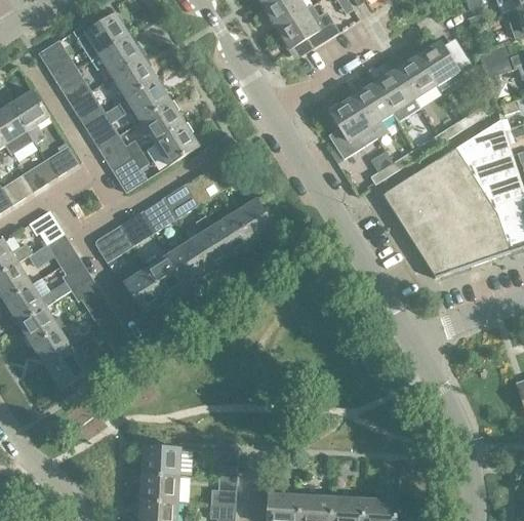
[(271,0),(262,6),(275,29),(306,9),(299,0),(271,0)]
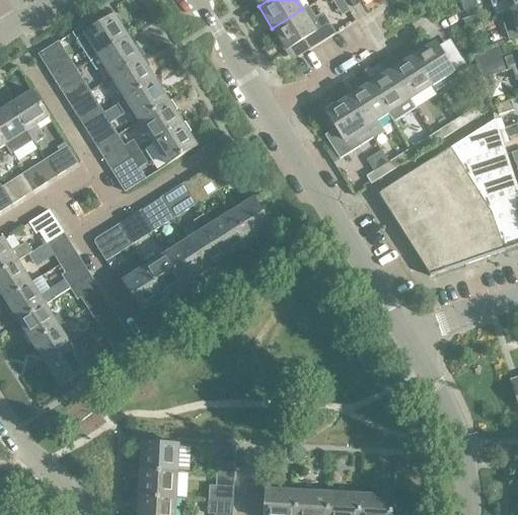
[(349,8),(344,0),(333,0),(341,13),(349,8)]
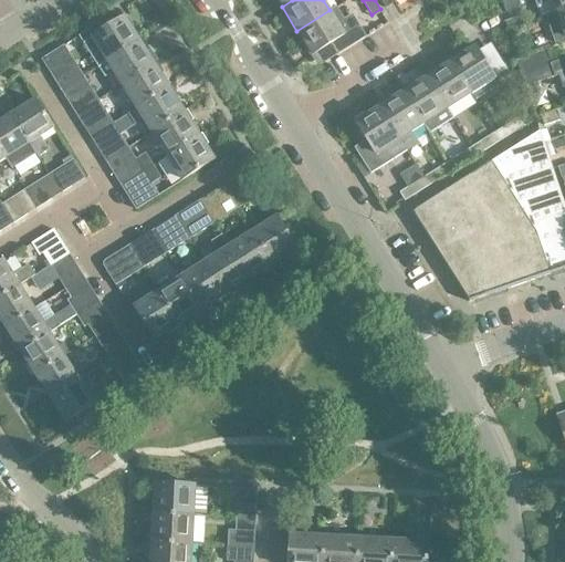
[(502,0),(505,9),(521,4),(520,0),(502,0)]
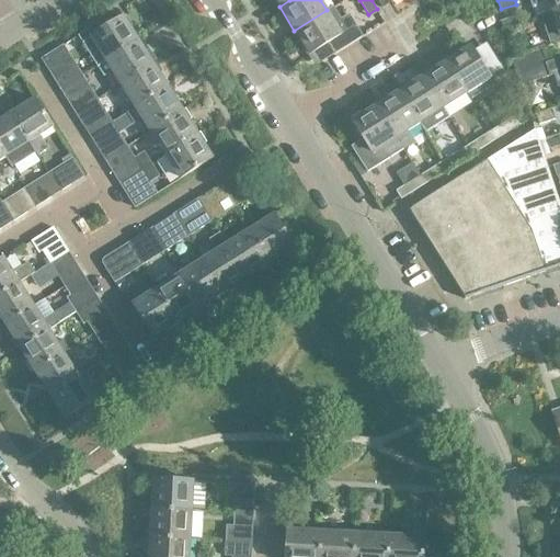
[(559,6),(552,8),(540,12),(549,37),(559,34),(559,6)]
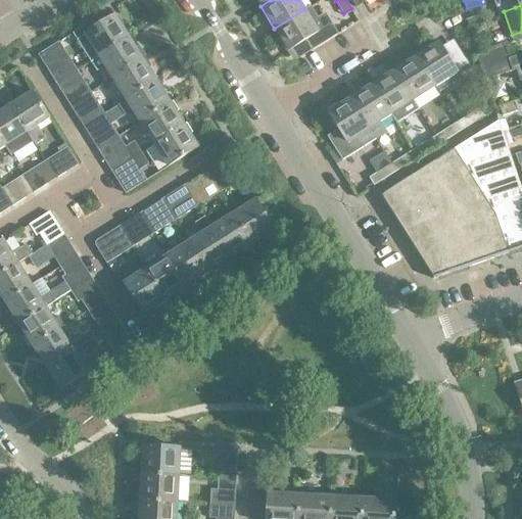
[(304,9),(274,29),(288,51),(306,40),(312,49),(337,34),(330,22),(318,31),(304,9)]
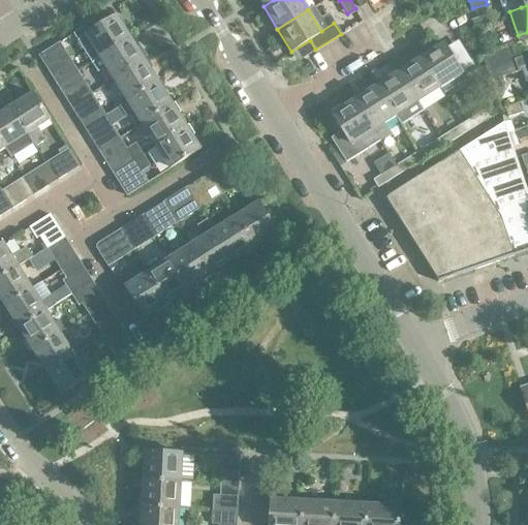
[(476,12),(468,14),(471,26),(479,23),(476,12)]
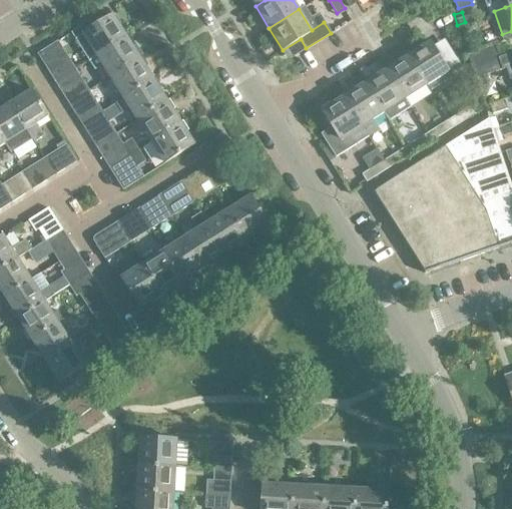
[(89,59),(125,37),(111,14),(85,31),(80,23),(70,29),(89,59)]
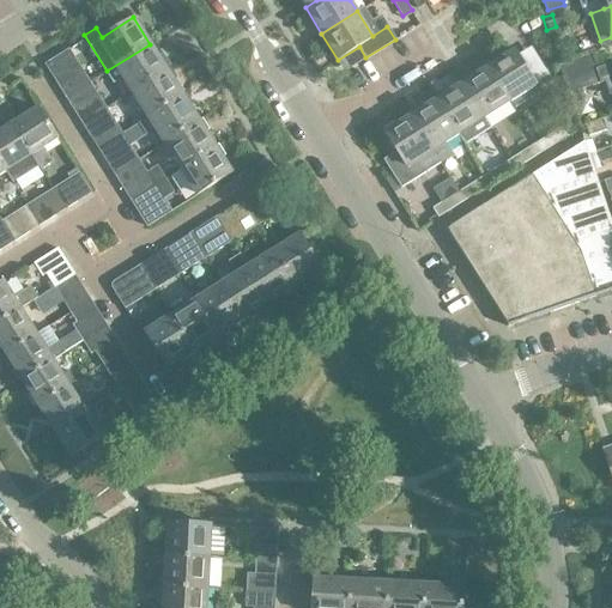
[(156,53),(150,44),(107,71),(113,80),(121,76),(132,91),(167,70),(165,68),(171,65),(162,49),(156,53)]
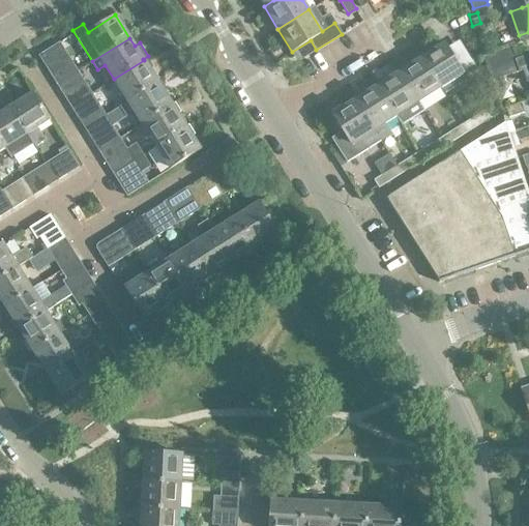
[(444,42),(421,57),(441,87),(463,72),(462,70),(474,62),(459,38),(446,47),(444,42)]
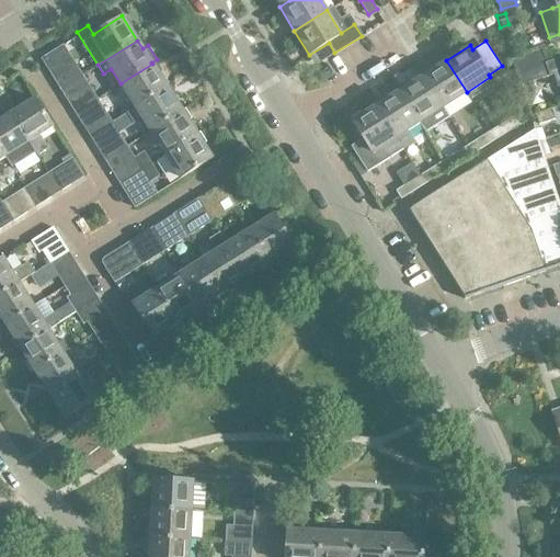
[(60,89),(83,75),(63,42),(41,57),(60,89)]
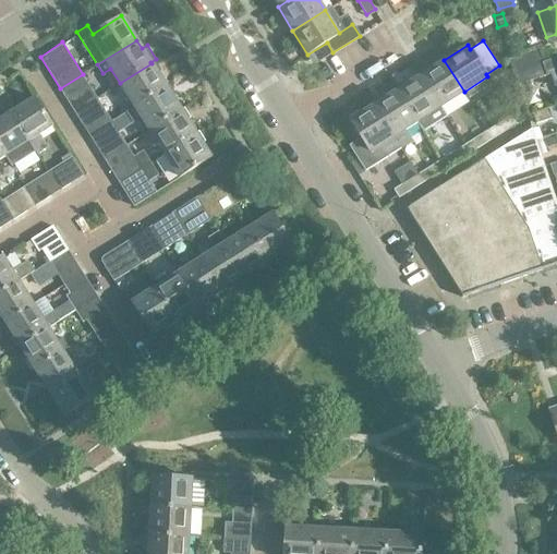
[(512,70),(542,60),(537,47),(508,56),(509,61),(512,70)]
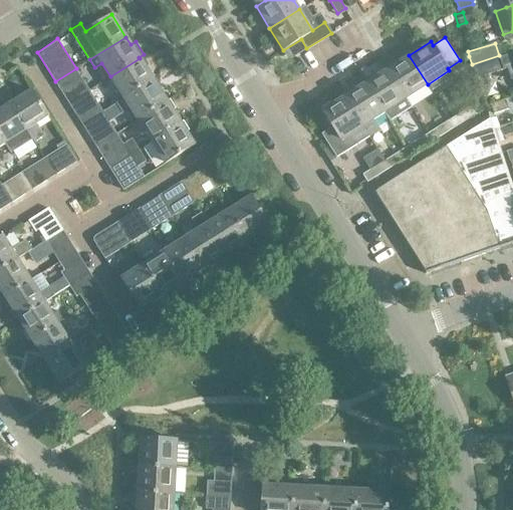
[(512,50),(499,55),(472,64),(476,76),(507,65),(510,77),(512,76),(512,50)]
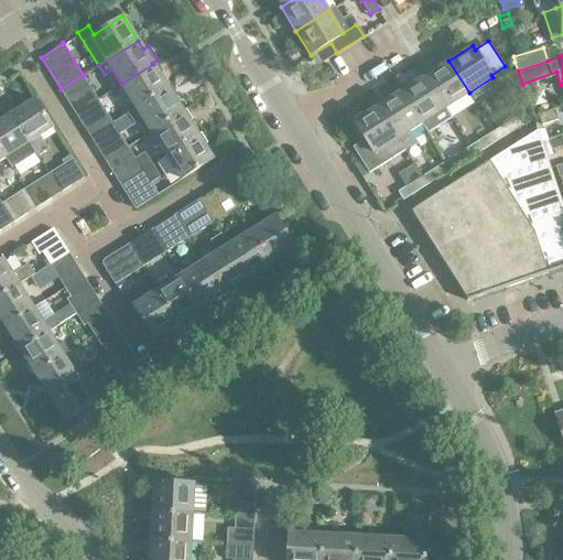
[(469,93),(448,61),(447,62),(444,56),(430,65),(433,71),(426,75),(446,107),(469,93)]
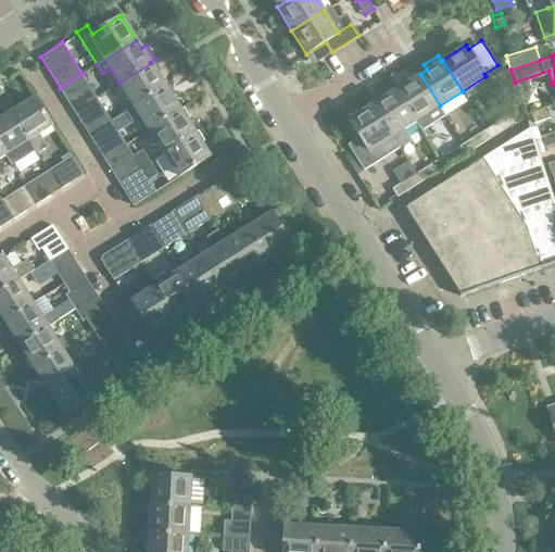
[(151,63),(120,83),(134,107),(165,86),(151,63)]
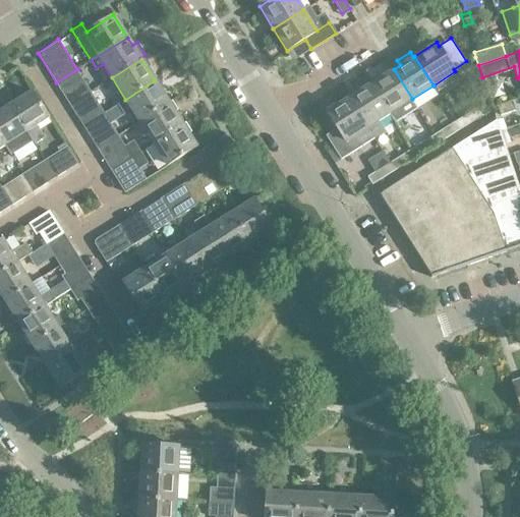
[(91,91),(77,69),(56,82),(70,104),(91,91)]
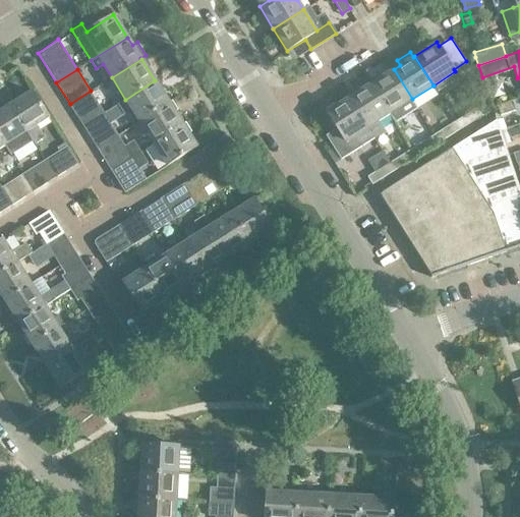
[(394,69),(371,83),(391,112),(396,120),(417,107),(412,99),(394,69)]
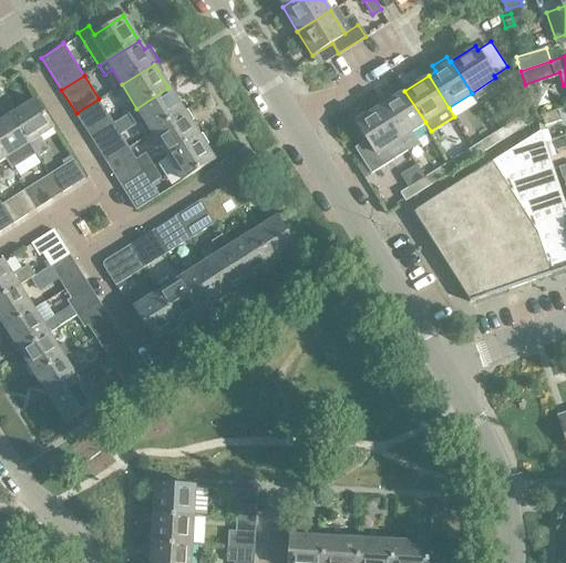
[(168,88),(136,109),(130,112),(135,122),(142,118),(151,131),(183,111),(168,88)]
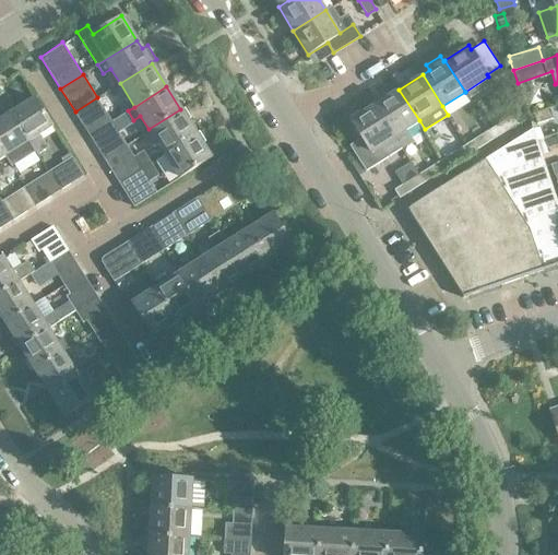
[(399,90),(376,105),(403,148),(414,141),(406,129),(419,120),(399,90)]
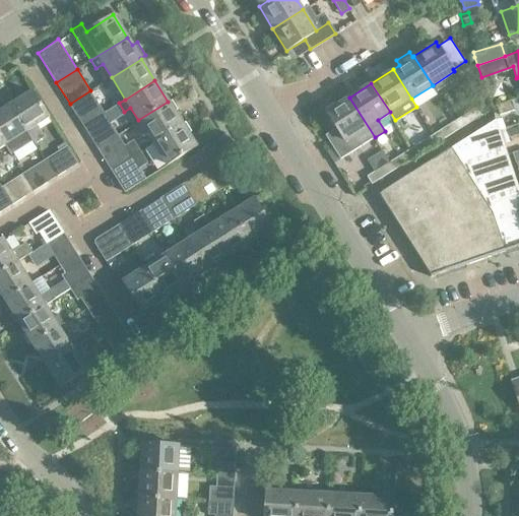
[(10,104),(27,131),(34,141),(45,134),(39,124),(50,117),(33,89),(10,104)]
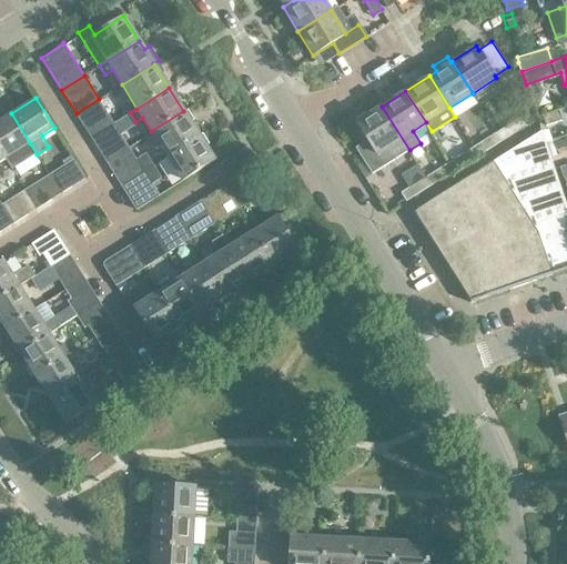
[(99,99),(77,113),(91,138),(114,123),(99,99)]
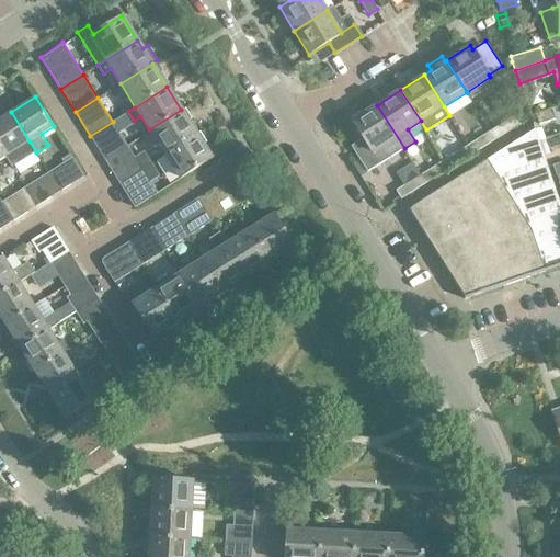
[(404,148),(377,105),(352,121),(363,138),(351,147),(358,159),(352,162),(360,173),(365,169),(367,172),(404,148)]
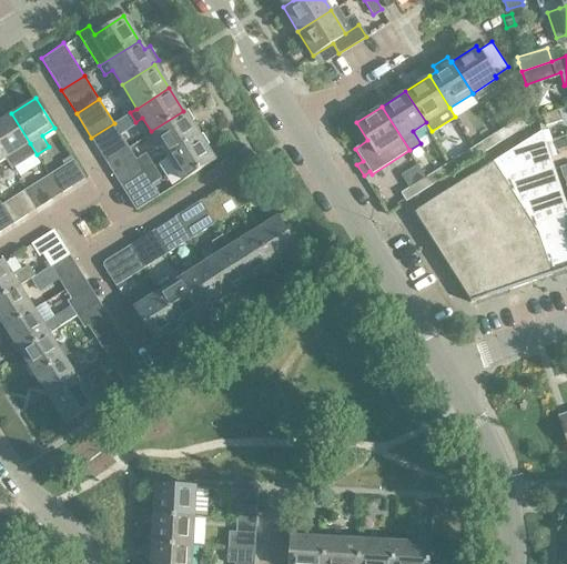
[(558,108),(543,113),(546,123),(562,118),(558,108)]
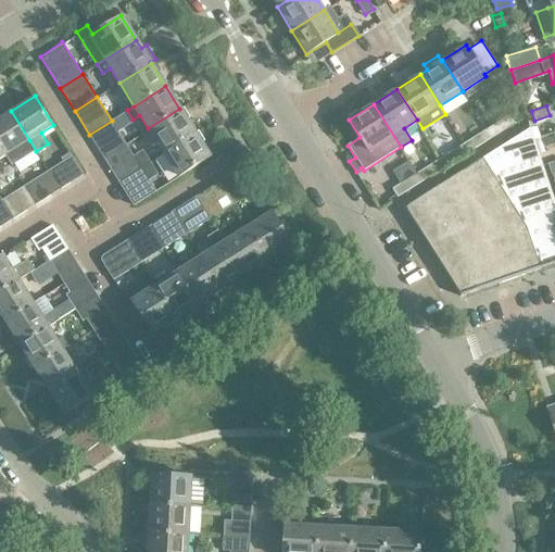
[(194,133),(179,109),(148,128),(163,152),(194,133)]
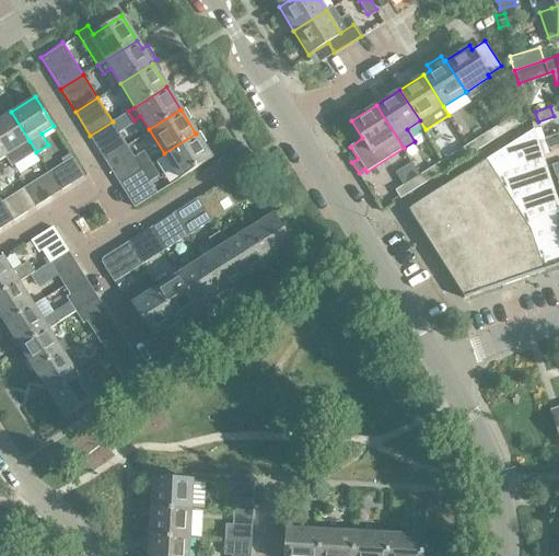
[(30,141),(11,112),(0,118),(0,147),(7,157),(30,141)]
